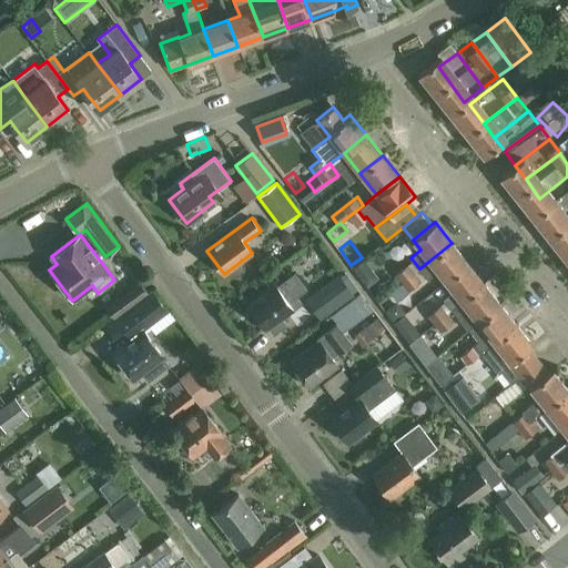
[(428,280),(438,272),(445,281),(467,263),(452,243),(429,261),(425,264),(419,269),(426,277),(428,280)]
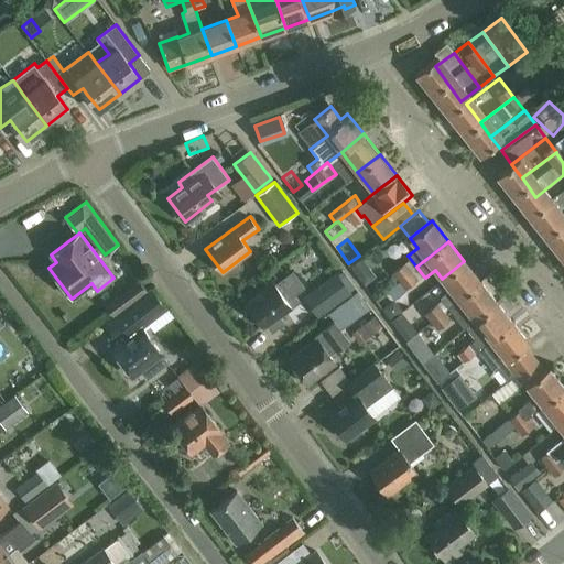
[(357,275),(368,266),(361,257),(349,266),(357,275)]
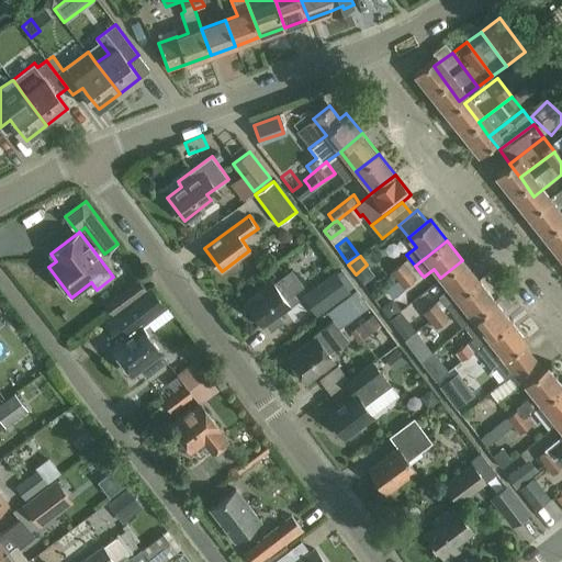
[(462,260),(440,278),(449,288),(438,296),(440,298),(447,306),(479,280),(462,260)]
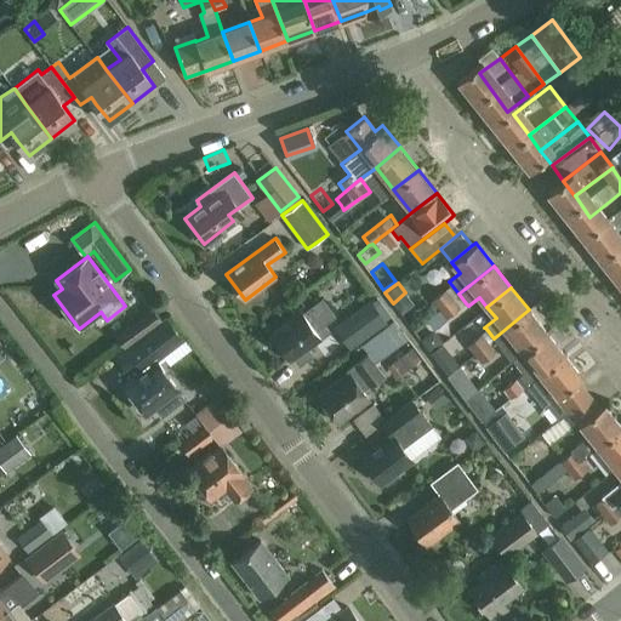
[(433,300),(439,308),(453,297),(446,289),(433,300)]
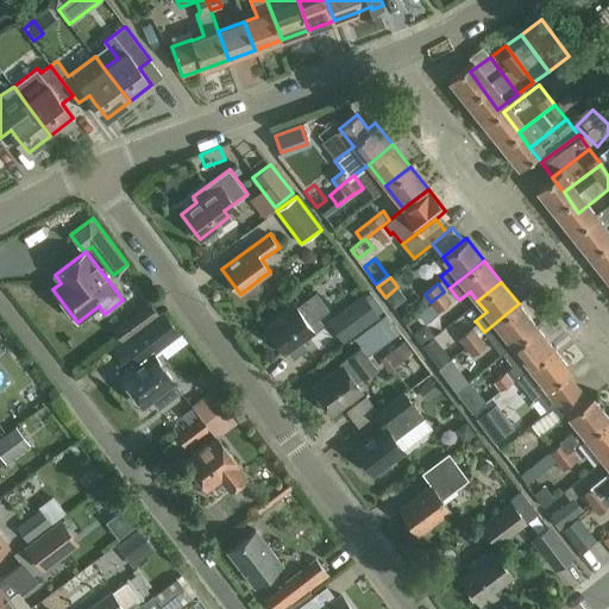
[(362,293),(327,320),(347,344),(381,318),(378,314),(384,309),(370,292),(364,296),(362,293)]
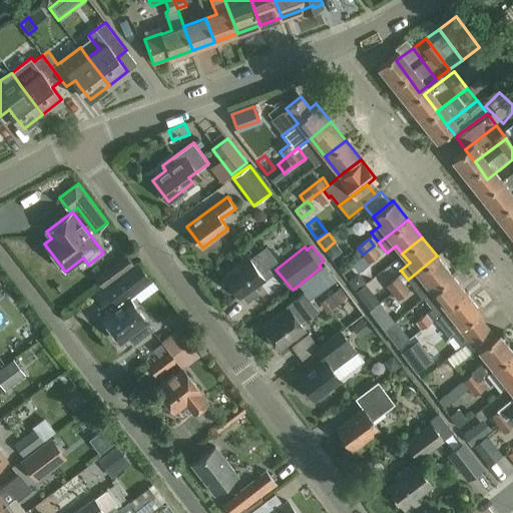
[(363,254),(370,263),(381,254),(374,245),(363,254)]
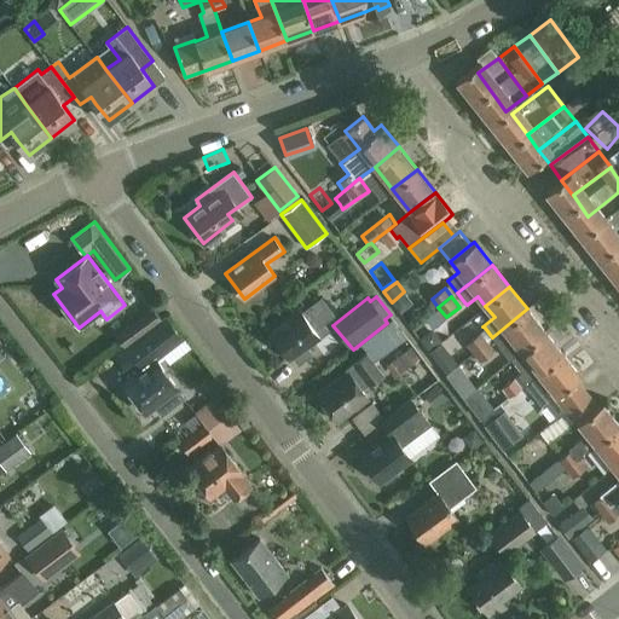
[(322,298),(302,311),(301,311),(270,334),(289,359),(320,336),(316,329),(335,316),(322,298)]
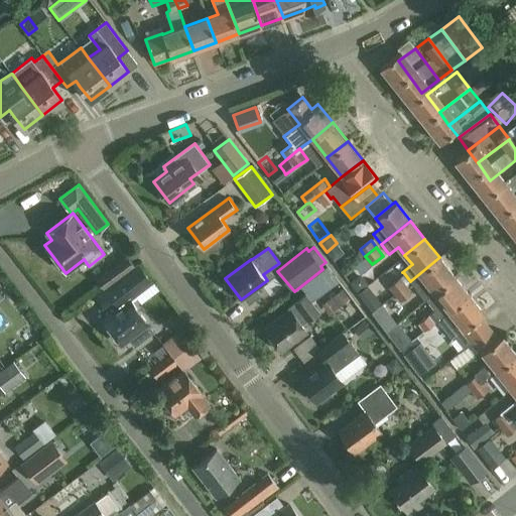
[(124,274),(134,267),(126,256),(96,277),(104,289),(124,274)]
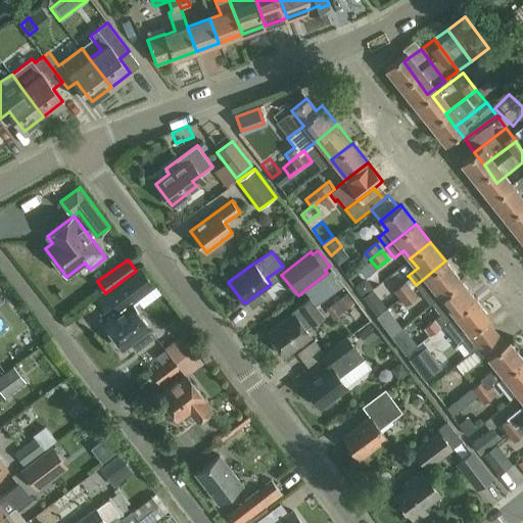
[(461,280),(445,260),(416,285),(424,295),(430,303),(440,296),(461,280)]
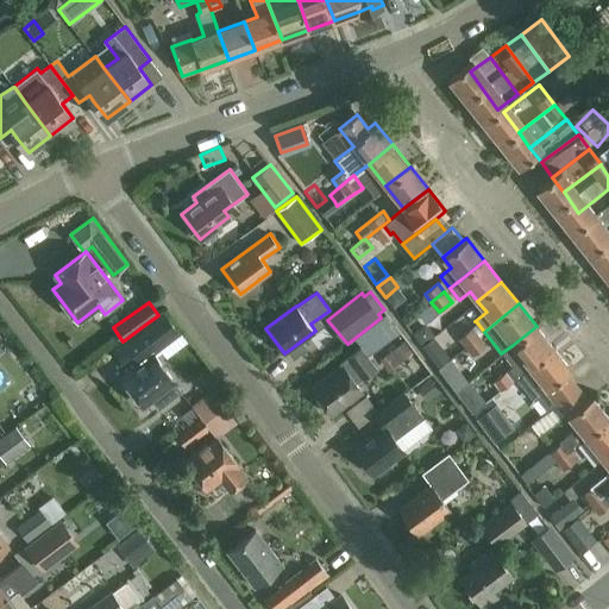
[(340,363),(341,365),(312,388),(331,414),(362,390),(355,383),(376,365),(369,356),(391,338),(388,332),(396,326),(384,311),(381,314),(382,316),(355,339),(360,347),(340,363)]
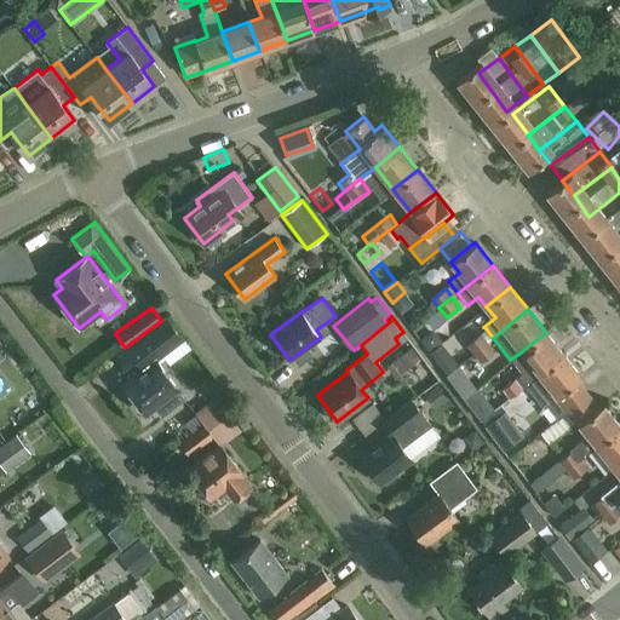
[(166,317),(161,321),(149,329),(118,354),(124,360),(130,369),(139,362),(144,368),(124,383),(145,412),(153,407),(161,417),(185,397),(177,386),(156,360),(183,339),(176,331),(166,317)]
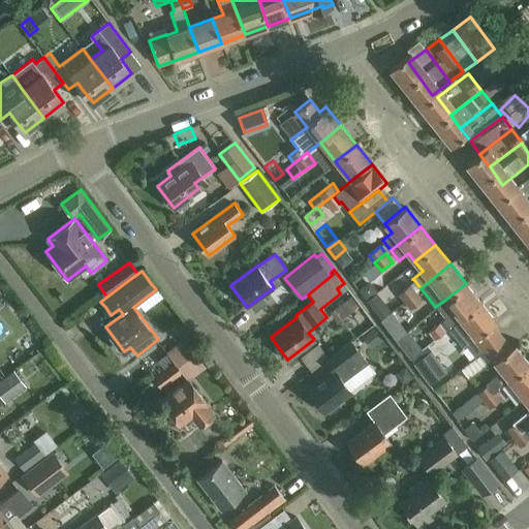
[(367,301),(376,292),(369,283),(359,291),(367,301)]
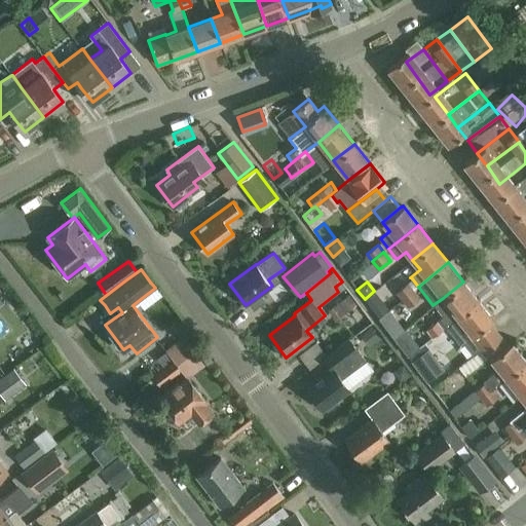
[(478,300),(463,282),(443,298),(435,304),(444,315),(441,318),(438,321),(425,329),(433,337),(444,329),(443,328),(446,326),(478,300)]
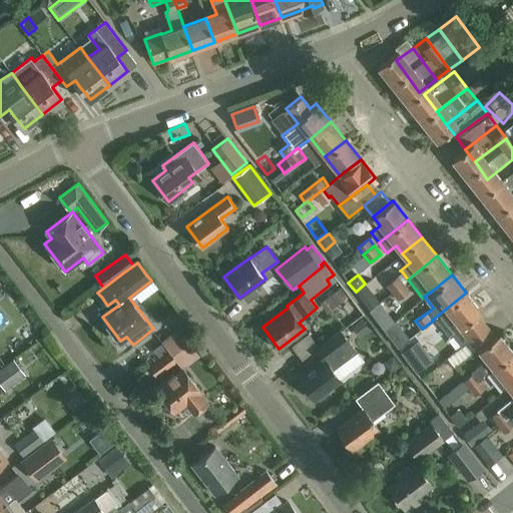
[(397,276),(386,285),(392,292),(403,283),(397,276)]
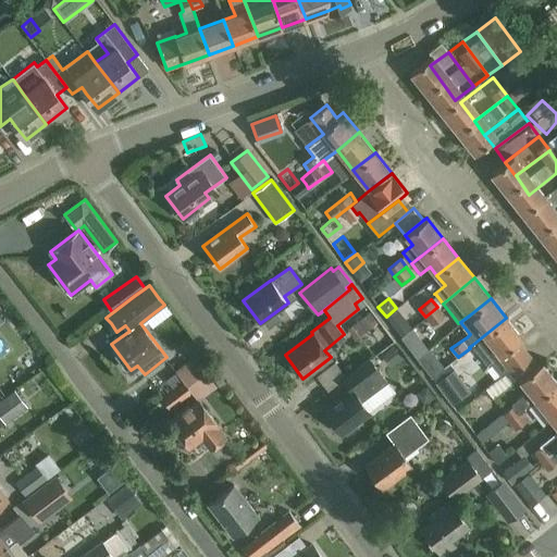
[(444,314),(437,307),(425,317),(432,325),(444,314)]
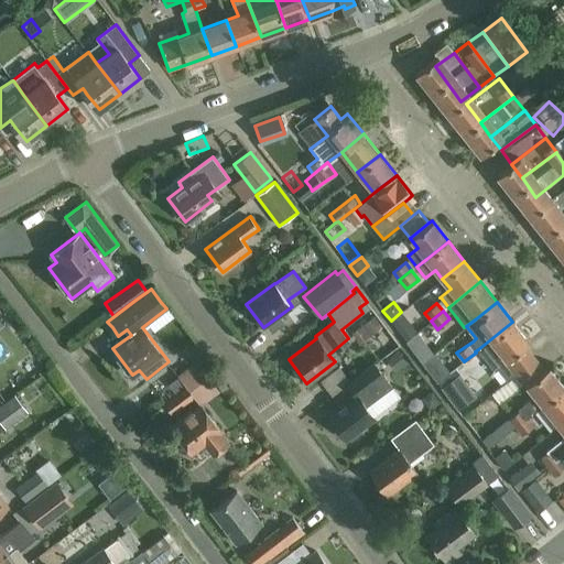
[(368,317),(356,331),(373,347),(387,334),(368,317)]
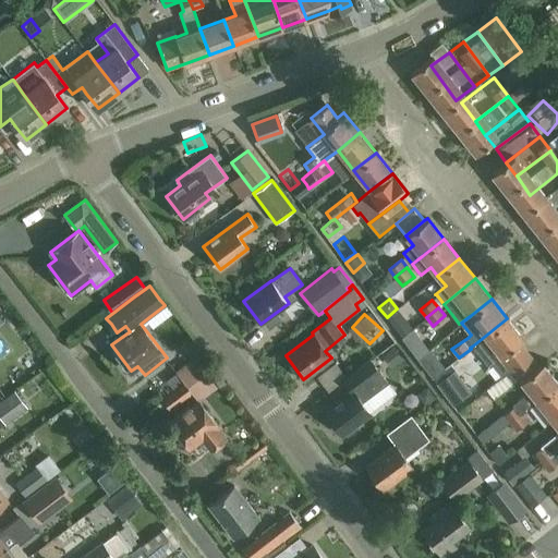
[(412,328),(404,318),(395,327),(402,337),(412,328)]
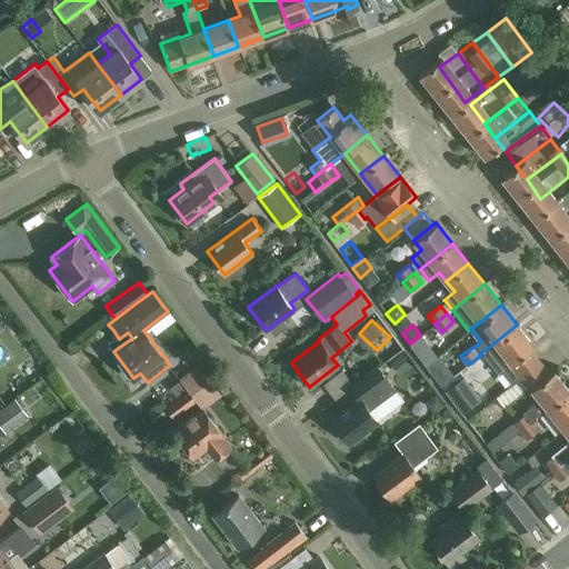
[(533,346),(517,325),(482,352),(500,373),(502,371),(512,383),(520,378),(520,377),(540,360),(530,348),(533,346)]
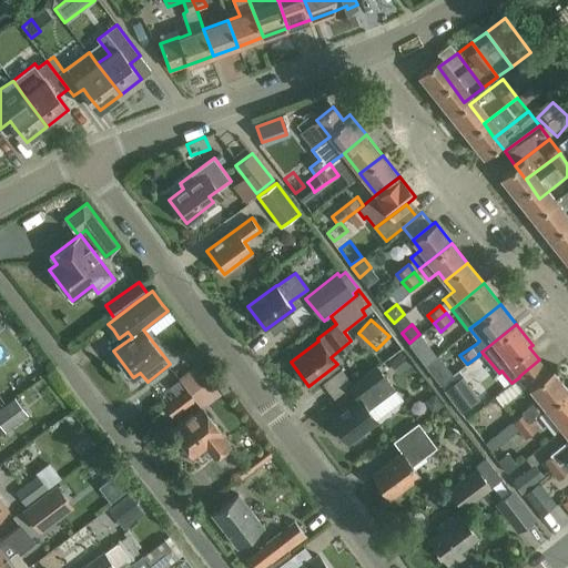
[(409,343),(408,344),(416,354),(428,345),(419,334),(409,343)]
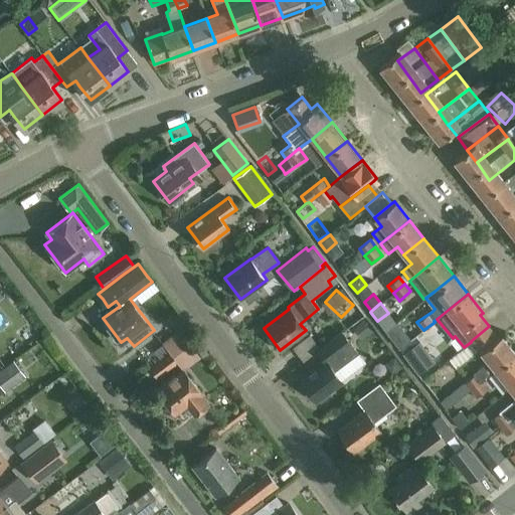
[(372,331),(364,320),(355,327),(363,338),(372,331)]
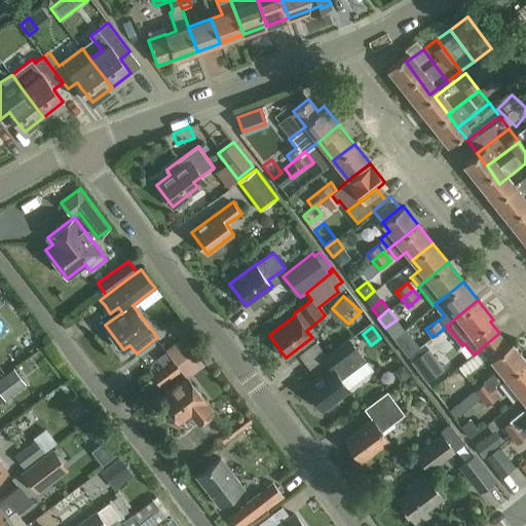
[(417,351),(402,332),(393,339),(409,358),(417,351)]
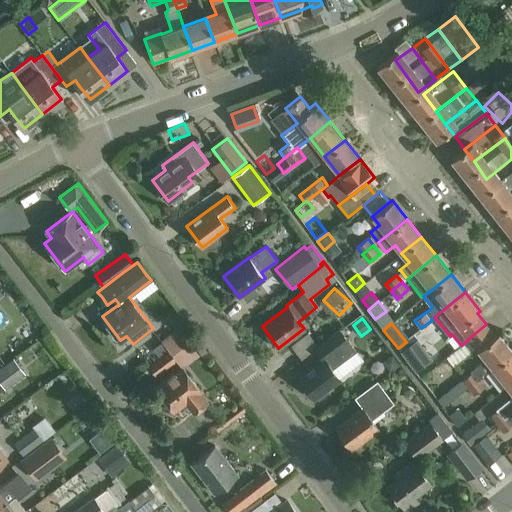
[(477,348),(486,358),(470,371),(471,372),(437,398),(443,406),(468,388),(480,378),(493,368),(493,367),(511,351),(511,350),(497,332),(494,335),(486,324),(468,339),(468,340),(476,349),(477,348)]
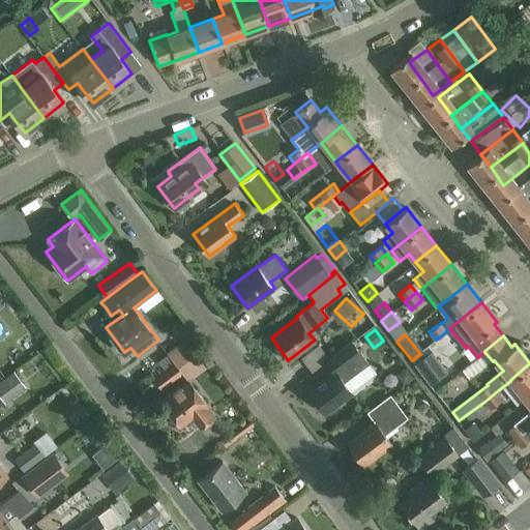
[(153,379),(162,390),(184,373),(190,380),(207,367),(186,340),(168,353),(175,362),(153,379)]
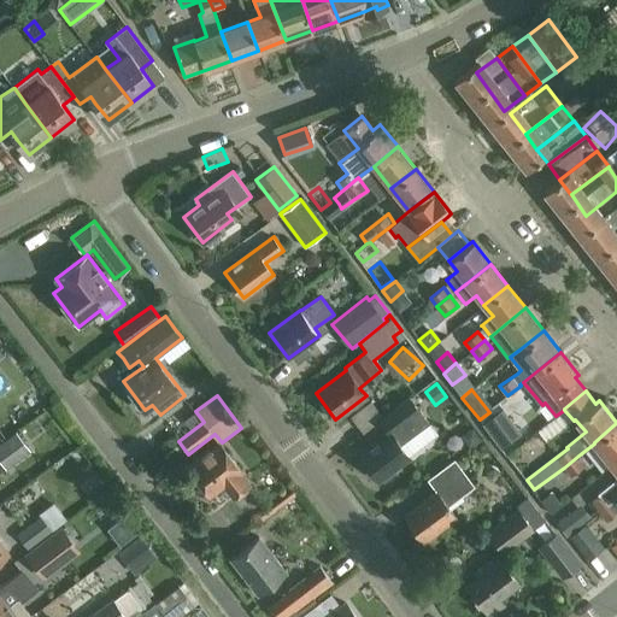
[(382,419),(391,430),(359,454),(378,480),(410,457),(401,445),(430,423),(411,398),(382,419)]
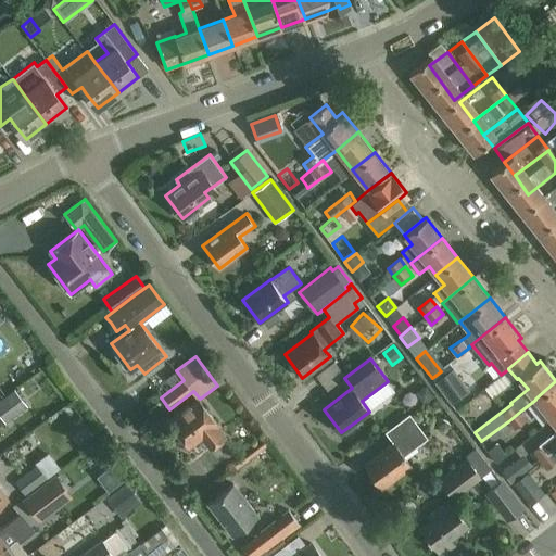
[(470,390),(454,368),(434,382),(452,404),(470,390)]
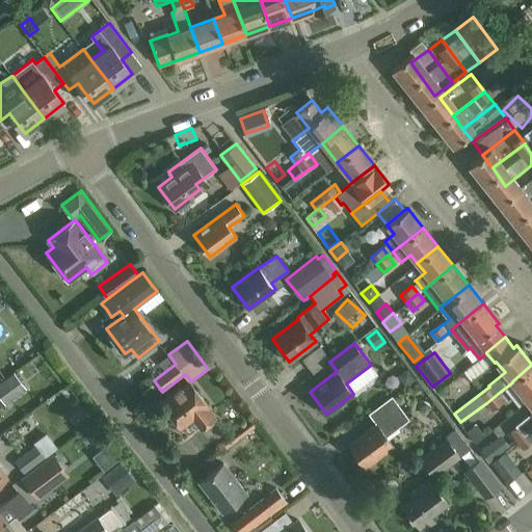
[(531,396),(531,365),(512,381),(512,382),(527,401),(531,396)]
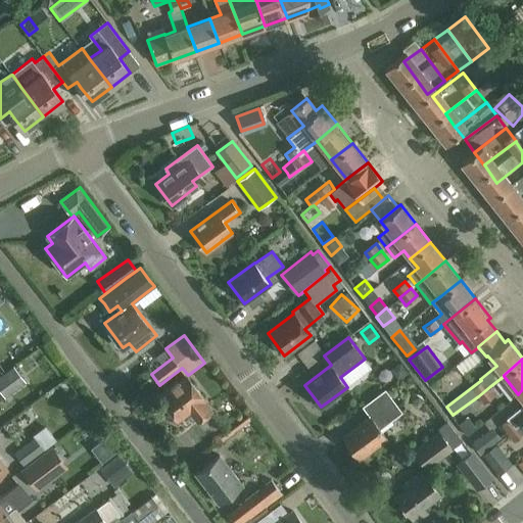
[(391,369),(399,378),(409,371),(400,362),(391,369)]
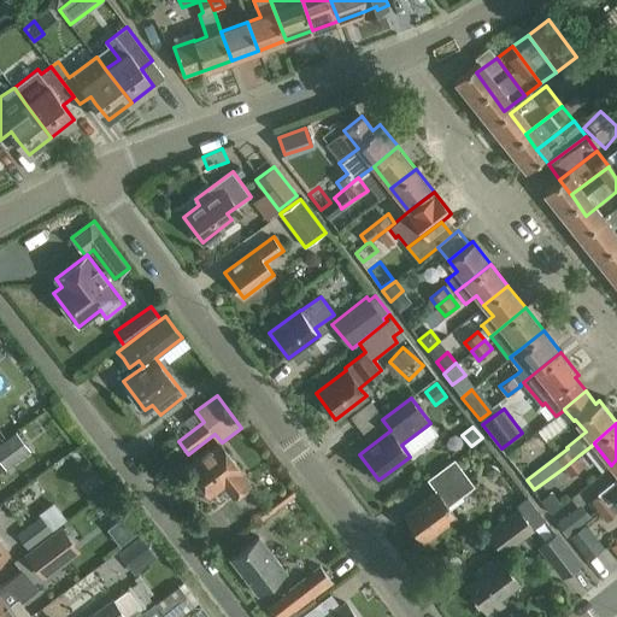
[(15,432),(0,442),(0,460),(7,470),(31,452),(15,432)]
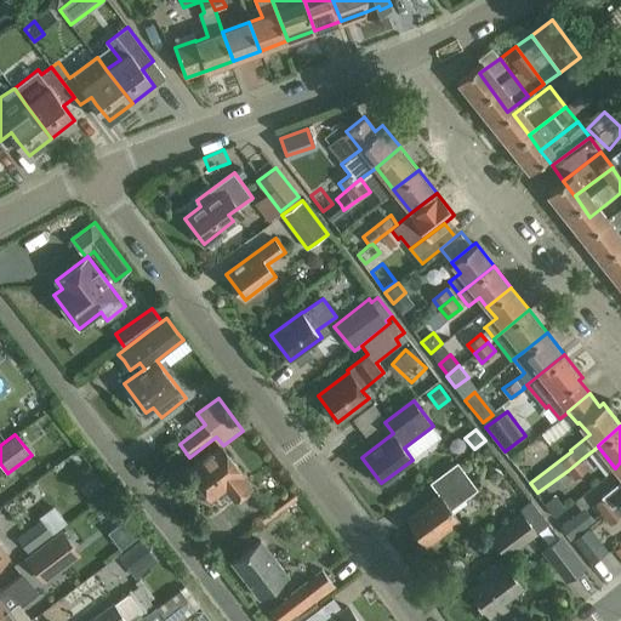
[(188,469),(211,499),(228,486),(238,499),(254,486),(221,445),(188,469)]
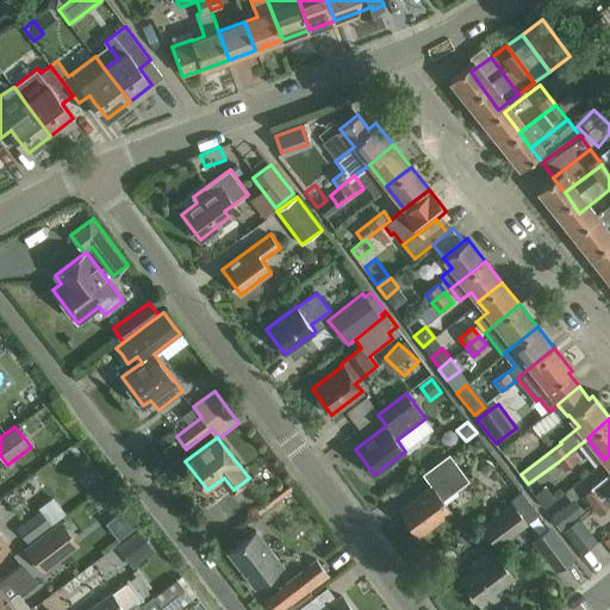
[(572,450),(558,462),(565,471),(579,459),(572,450)]
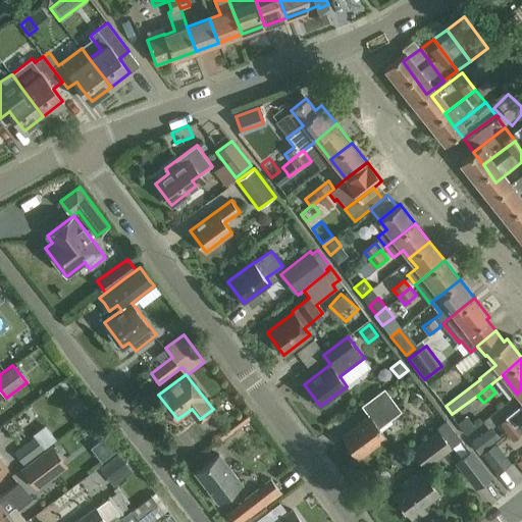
[(362,406),(370,416),(343,436),(358,457),(385,436),(378,427),(401,410),(384,388),(362,406)]
